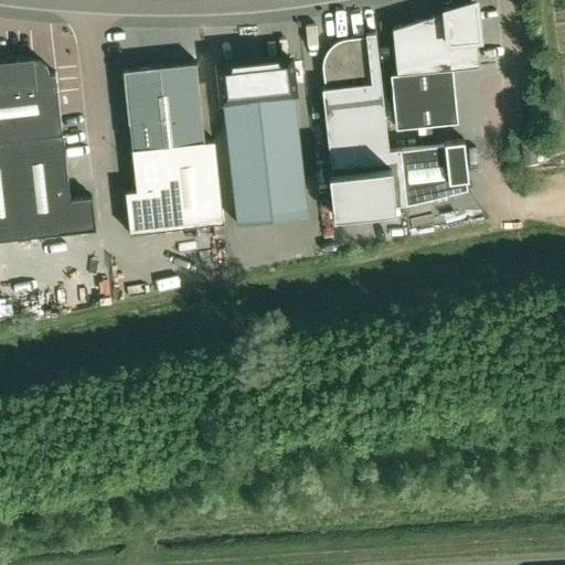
[(451,68),(452,68),(481,65),(477,38),(479,38),(475,0),(472,0),(444,9),(444,11),(392,28),(397,74),(451,68)]
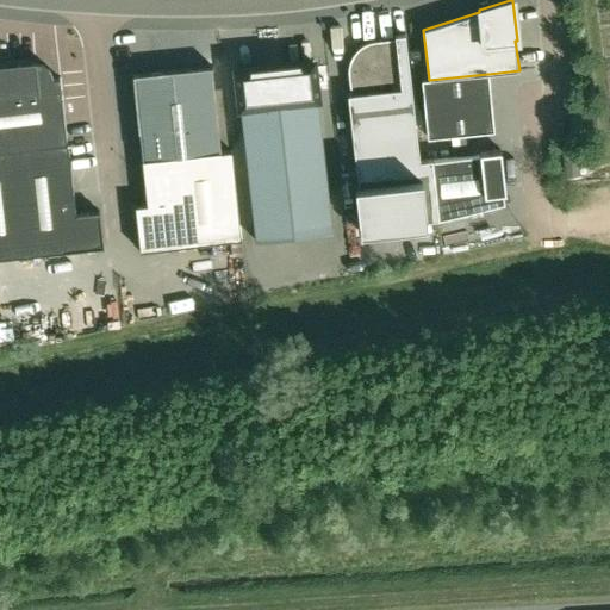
[(347,86),(349,91),(350,94),(348,95),(359,186),(355,186),(360,231),(427,224),(427,221),(437,219),(431,160),(419,161),(405,35),(394,36),(396,39),(391,38),(386,37),(381,38),(377,38),(372,39),(367,42),(363,44),(360,47),(356,50),(353,54),(350,58),(349,62),(347,67),(347,72),(346,76),(347,81),(347,86)]
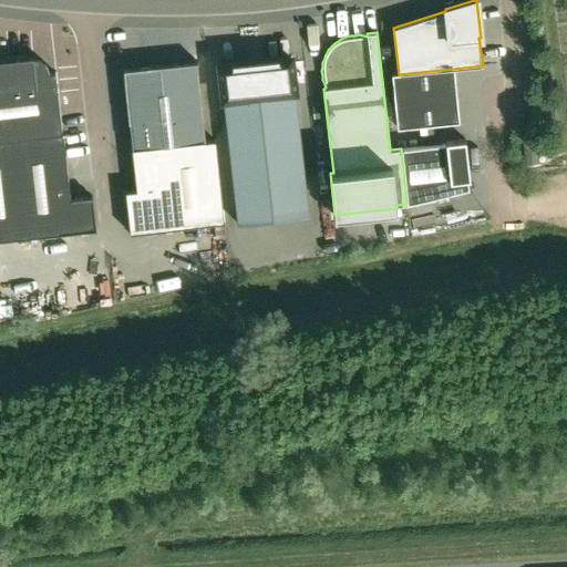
[(290,57),(261,60),(261,55),(245,57),(246,62),(217,65),(222,102),(223,102),(236,224),(307,216),(292,94),(295,93),(290,57)]
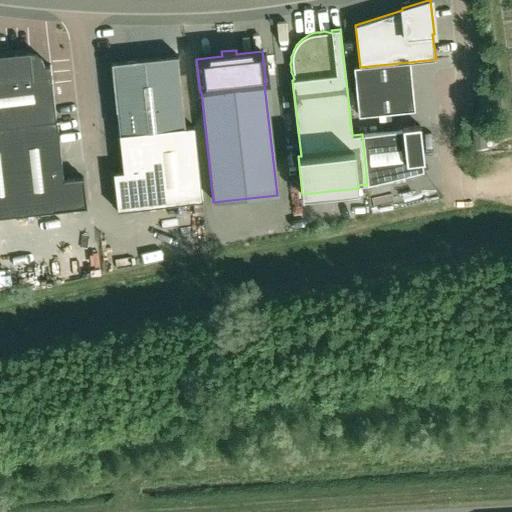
[(0,126),(56,120),(50,66),(44,67),(44,65),(42,58),(36,54),(30,53),(30,52),(0,55),(0,126)]
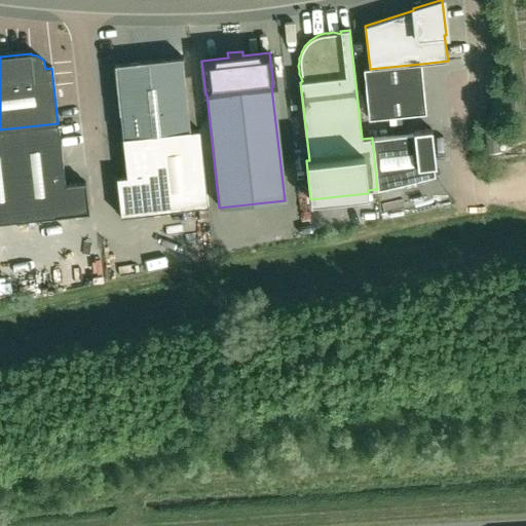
[(124,139),(190,132),(181,58),(116,65),(124,139)]
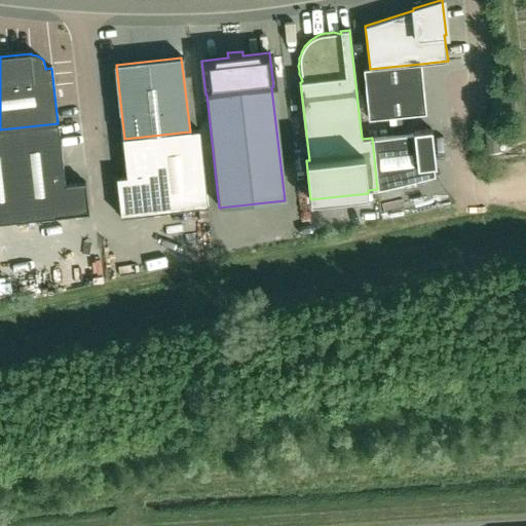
[(425,113),(420,64),(370,69),(363,70),(368,118),(425,113)]
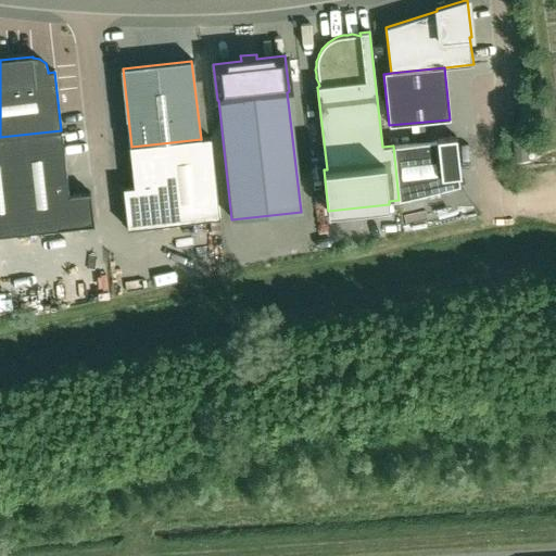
[(61,130),(0,137),(0,236),(93,226),(90,193),(68,196),(61,133),(64,131),(63,130),(61,130)]
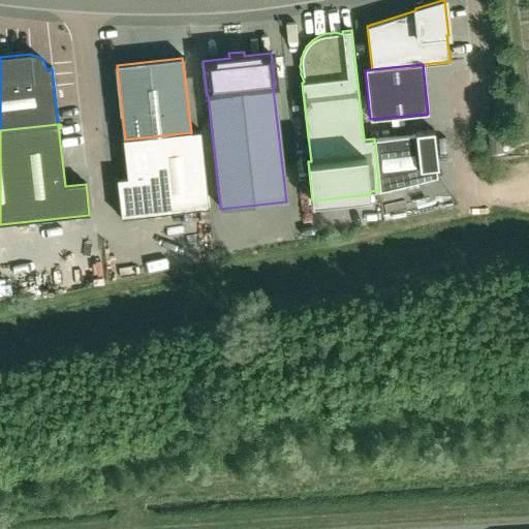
[(491,154),(502,153),(499,127),(489,128),(491,154)]
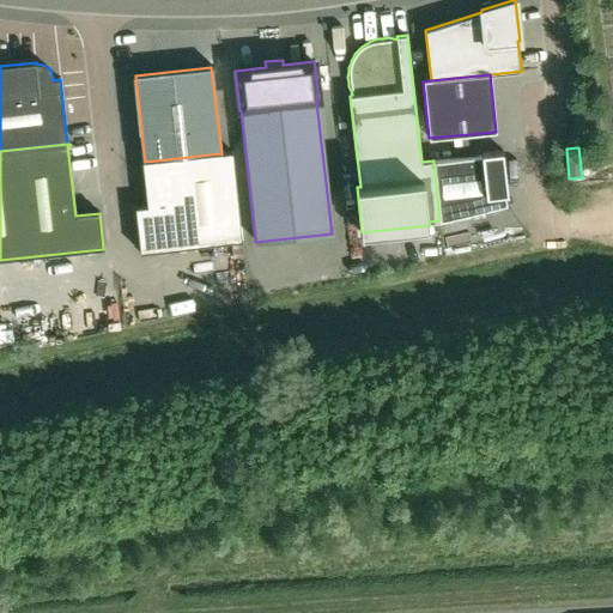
[(434,161),(439,220),(441,220),(507,204),(502,164),(504,164),(503,150),(481,152),(481,155),(434,161)]
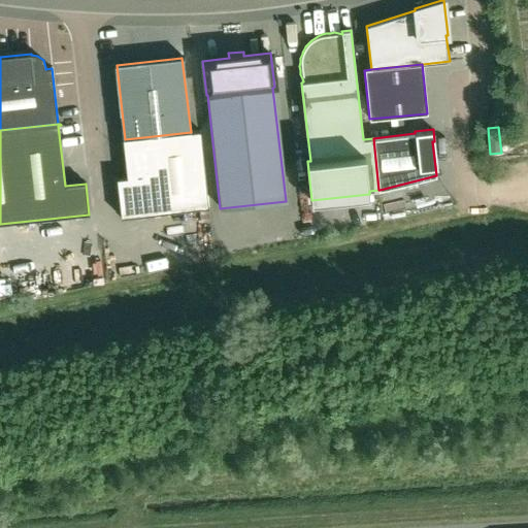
[(199,131),(191,132),(125,139),(129,176),(117,178),(121,217),(208,206),(199,131)]
